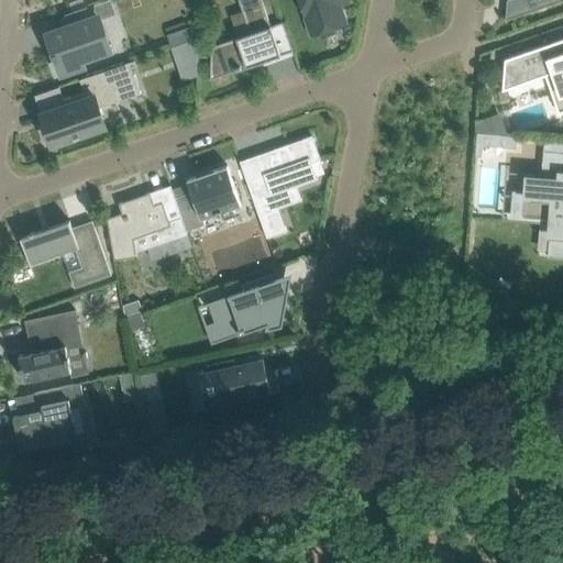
[(211,46),(210,80),(256,64),(282,55),(271,25),(262,0),(239,0),(242,9),(251,33),(239,37),(211,46)]
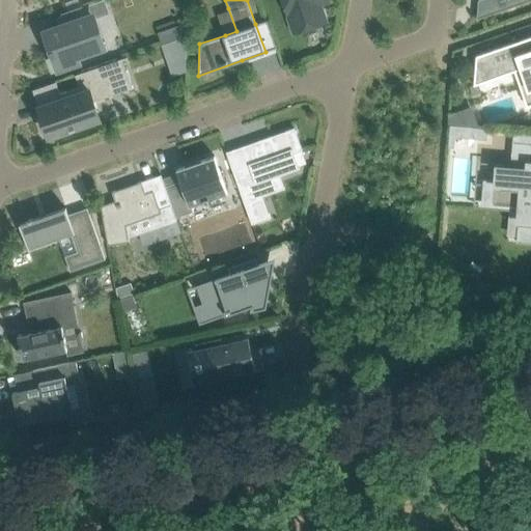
[(283,0),(295,32),(326,22),(319,4),(328,1),(328,0),(283,0)]
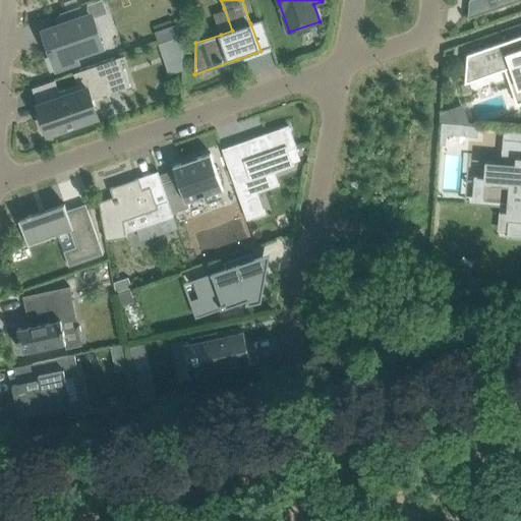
[(520,0),(469,0),(468,19),(520,0)]
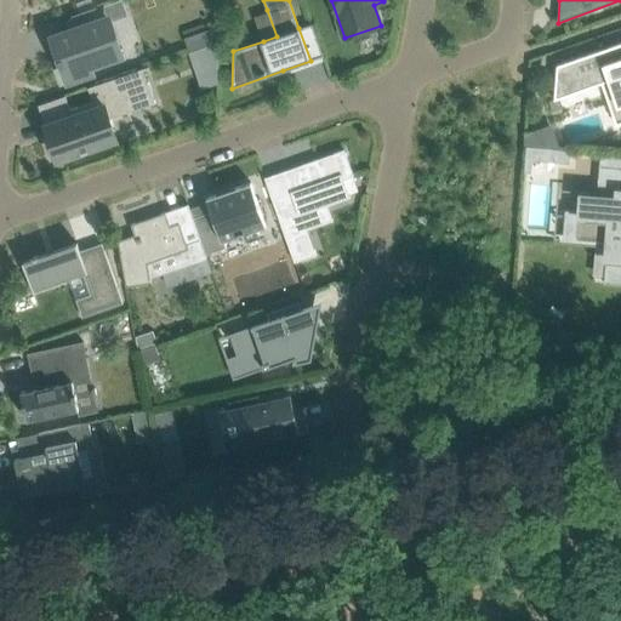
[(72,32),(53,38),(61,58),(58,58),(61,66),(63,66),(68,79),(91,72),(91,69),(90,70),(87,61),(98,57),(100,61),(121,53),(117,39),(110,22),(109,20),(104,6),(72,17),(72,18),(73,18),(77,30),(72,33),(72,32)]
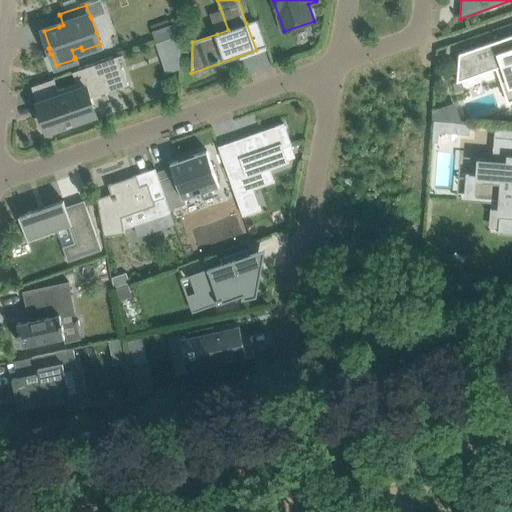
[(174,24),(152,32),(156,43),(178,35),(174,24)]
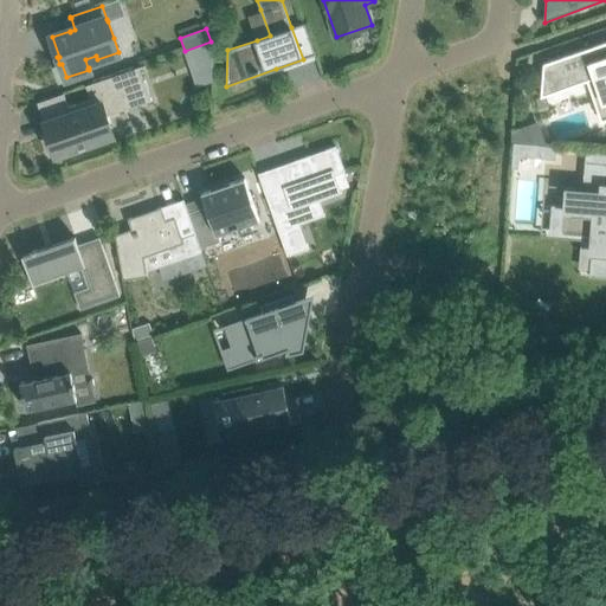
[(211,42),(185,51),(191,68),(213,60),(214,42),(211,42)]
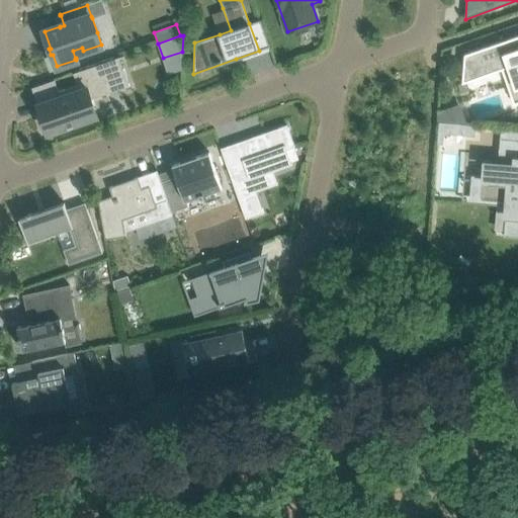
[(517,35),(464,55),(462,83),(466,82),(466,80),(497,70),(498,71),(502,69),(512,96),(513,96),(515,101),(517,100),(517,35)]
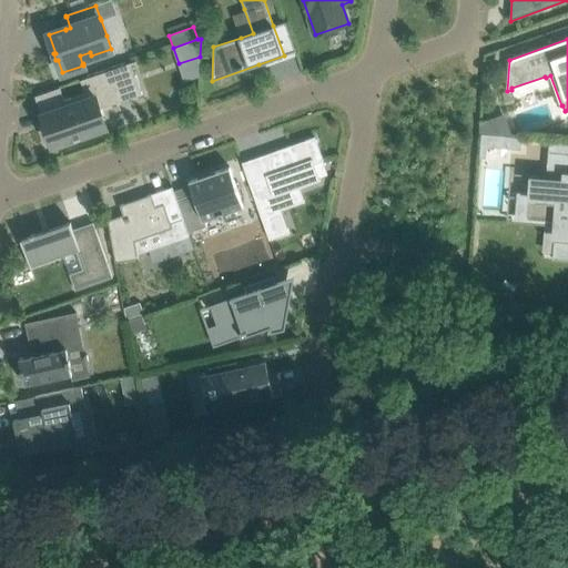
[(44,113),(41,114),(46,125),(42,127),(43,130),(47,129),(52,146),(107,128),(101,109),(142,94),(135,74),(135,75),(132,64),(137,62),(137,61),(131,62),(85,79),(81,80),(81,82),(87,80),(90,92),(85,93),(71,99),(71,98),(64,100),(62,101),(62,102),(63,102),(66,107),(44,113)]
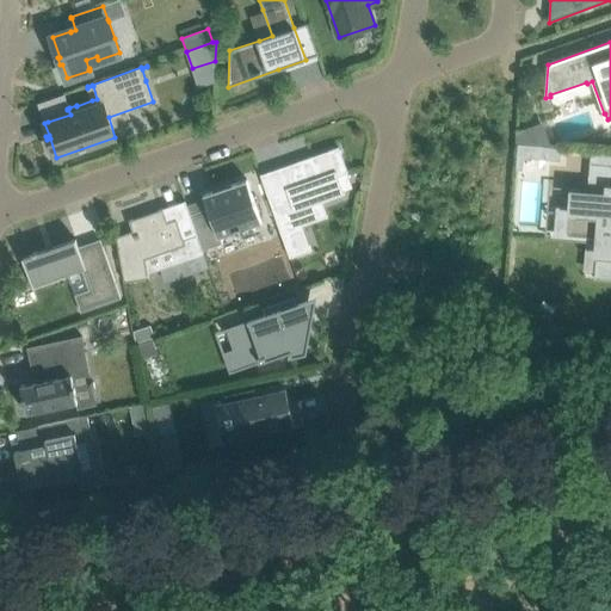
[(517,129),(516,143),(518,144),(518,143),(544,146),(544,144),(538,127),(537,127),(537,125),(538,125),(538,124),(518,130),(518,129),(517,129)]
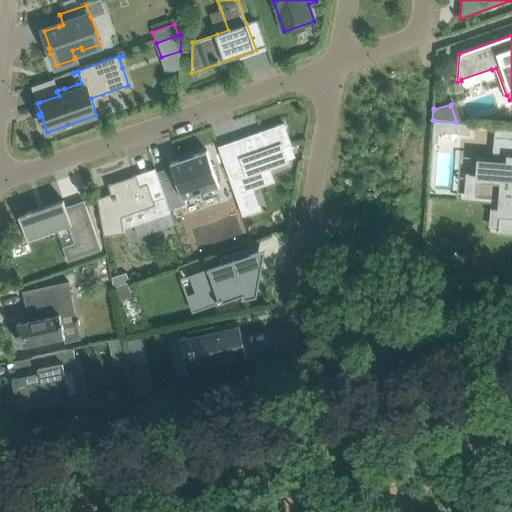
[(434,121),(433,141),(438,142),(439,132),(470,135),(471,122),(462,122),(456,121),(456,122),(434,120),(434,121)]
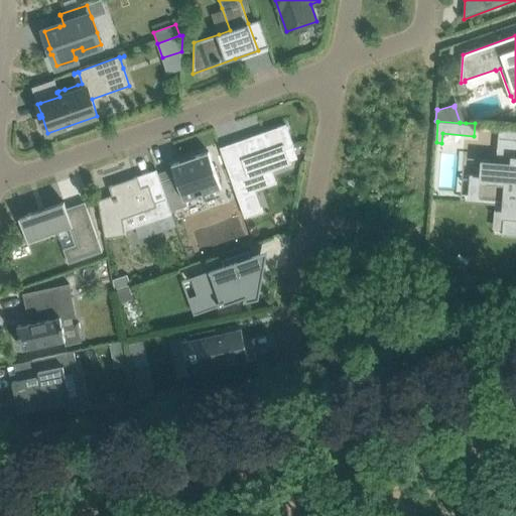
[(242,159),(226,164),(245,218),(263,212),(256,190),(251,177),(272,170),(291,163),(286,149),(294,146),(286,124),(262,133),(263,137),(254,140),(253,136),(236,142),(242,159)]
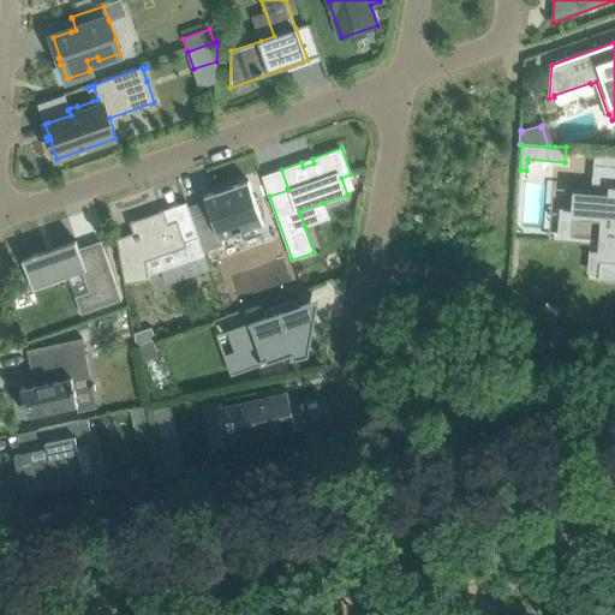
[(572,222),(571,230),(573,230),(573,237),(580,238),(590,239),(590,238),(601,239),(601,240),(608,240),(607,245),(605,257),(599,257),(598,270),(599,270),(599,274),(598,280),(599,280),(601,276),(614,278),(614,166),(593,165),(591,195),(575,193),(575,196),(577,196),(575,199),(574,209),(575,209),(574,214),(574,215),(574,222),(572,222)]
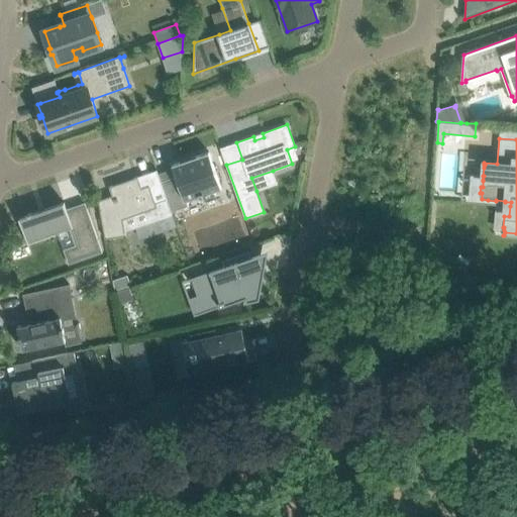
[(295,146),(287,149),(292,164),(300,161),(295,146)]
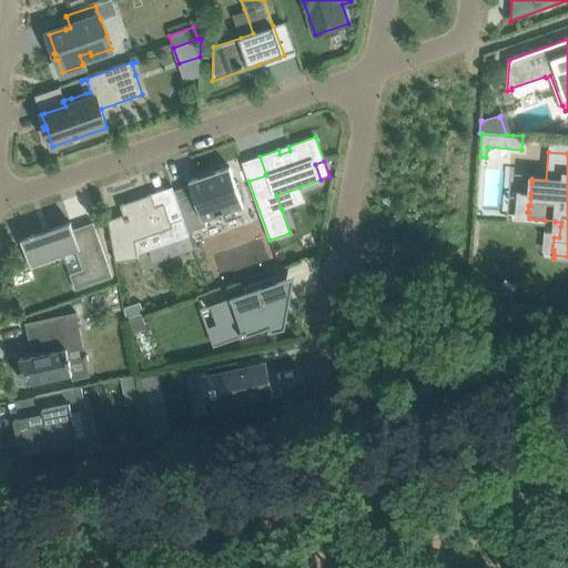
[(193,193),(176,199),(184,219),(189,233),(206,226),(204,221),(219,215),(219,216),(225,214),(224,213),(244,208),(230,168),(190,181),(191,185),(193,193)]
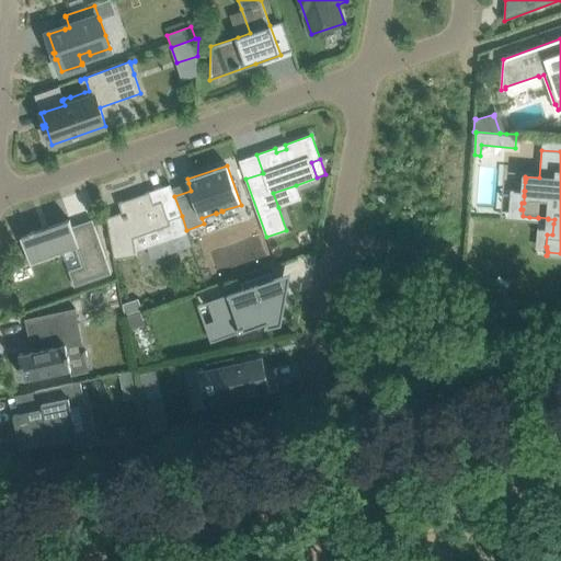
[(122,213),(106,217),(114,259),(137,255),(136,251),(187,232),(186,230),(182,216),(169,220),(162,201),(155,204),(150,192),(118,203),(122,213)]
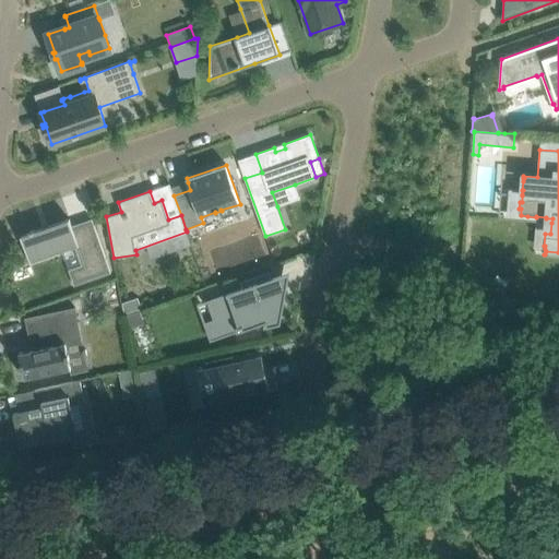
[(30,233),(21,236),(31,263),(62,252),(69,270),(74,285),(111,273),(92,218),(81,223),(72,226),(70,218),(37,230),(35,230),(34,229),(30,232),(30,233)]
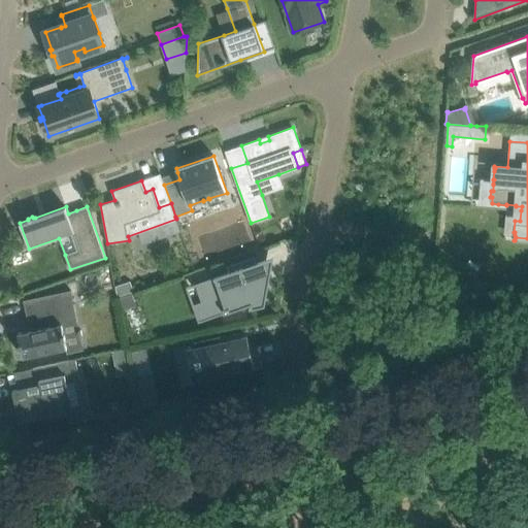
[(211,278),(192,286),(193,287),(197,286),(203,303),(223,296),(226,307),(226,308),(224,312),(224,314),(251,304),(252,306),(250,307),(251,308),(265,305),(268,287),(270,279),(274,257),(257,262),(255,257),(256,257),(255,256),(227,265),(229,272),(211,278)]
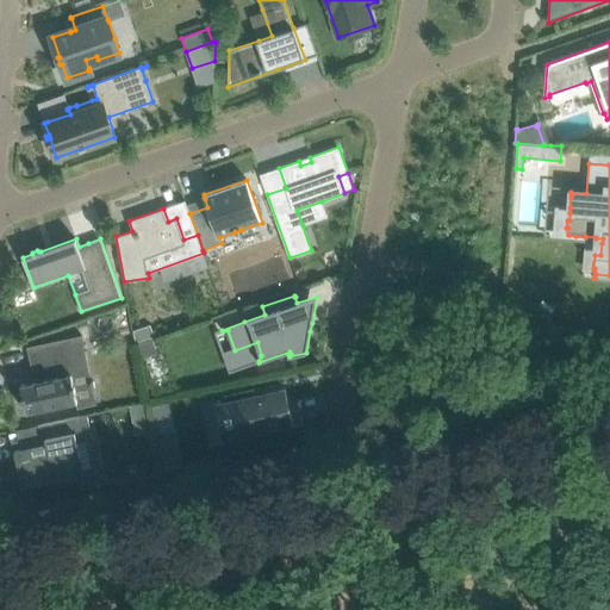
[(542,299),(536,307),(548,317),(554,307),(542,299)]
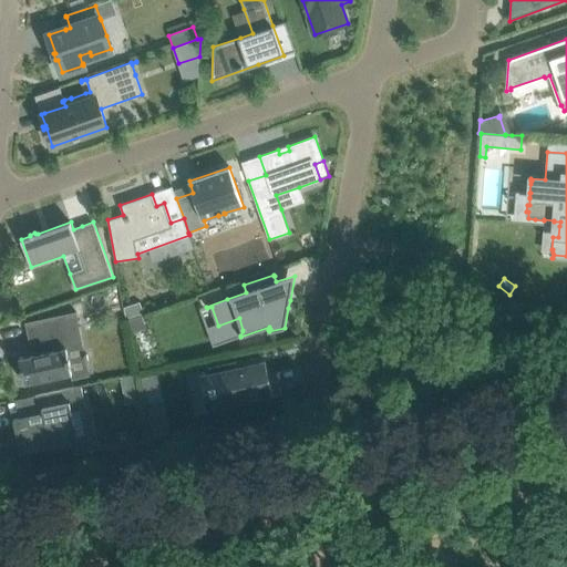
[(140,302),(124,307),(126,318),(143,312),(140,302)]
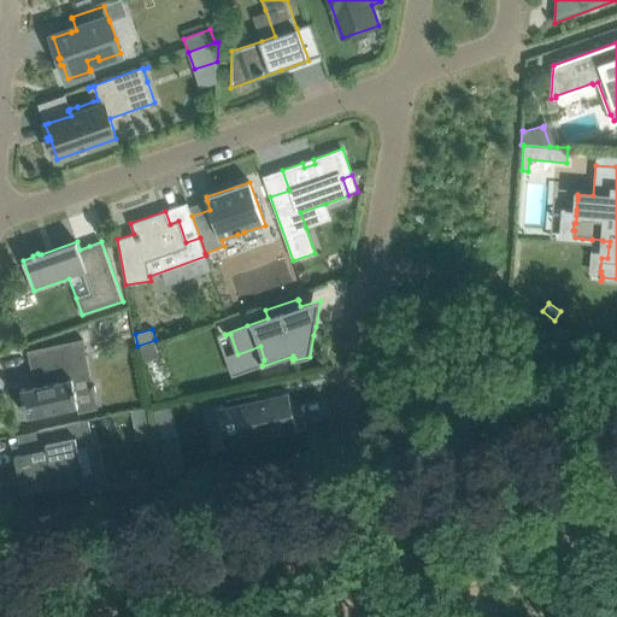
[(35,386),(21,389),(23,401),(22,401),(23,406),(24,406),(27,418),(77,407),(78,413),(98,409),(83,339),(28,351),(28,353),(37,351),(40,364),(30,365),(34,380),(35,380),(36,386),(35,386)]
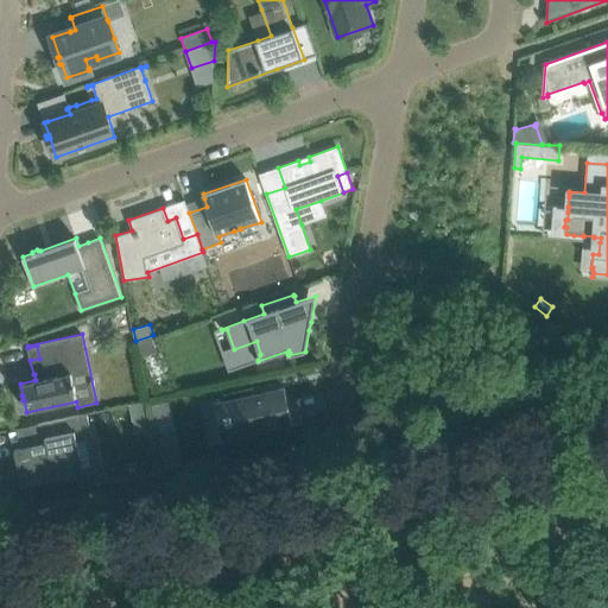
[(152,337),(138,342),(143,356),(157,352),(152,337)]
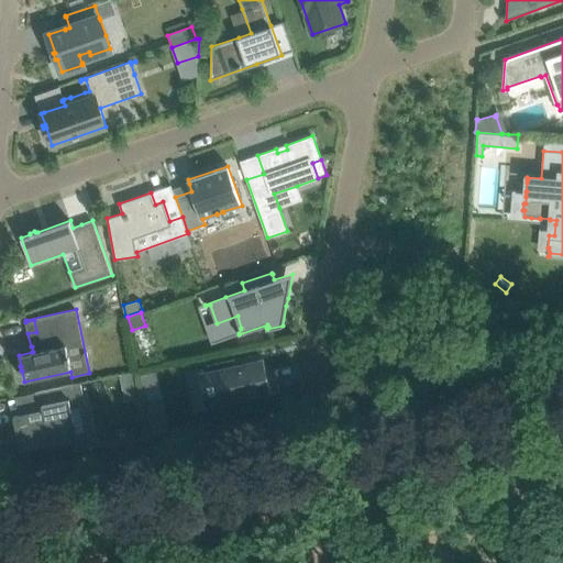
[(264,360),(199,373),(206,408),(272,394),(264,360)]
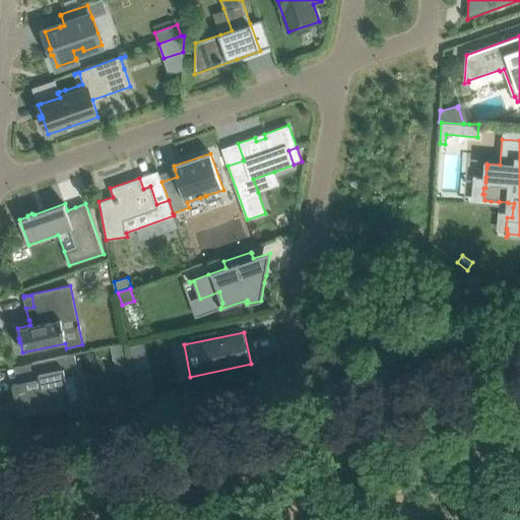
[(131,360),(147,355),(144,343),(128,346),(131,360)]
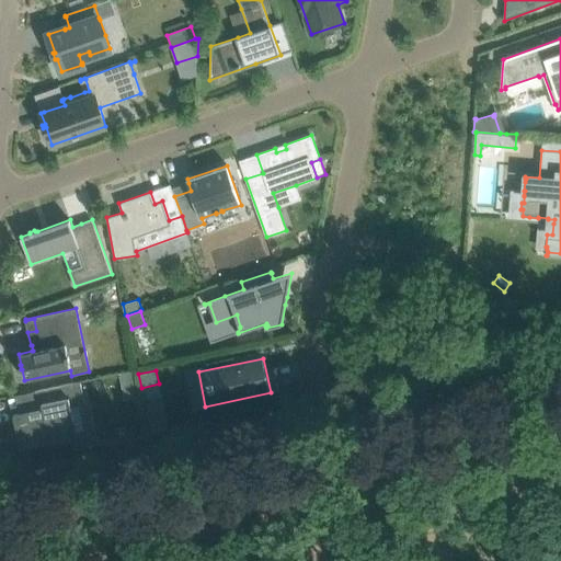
[(133,373),(119,375),(122,387),(135,385),(133,373)]
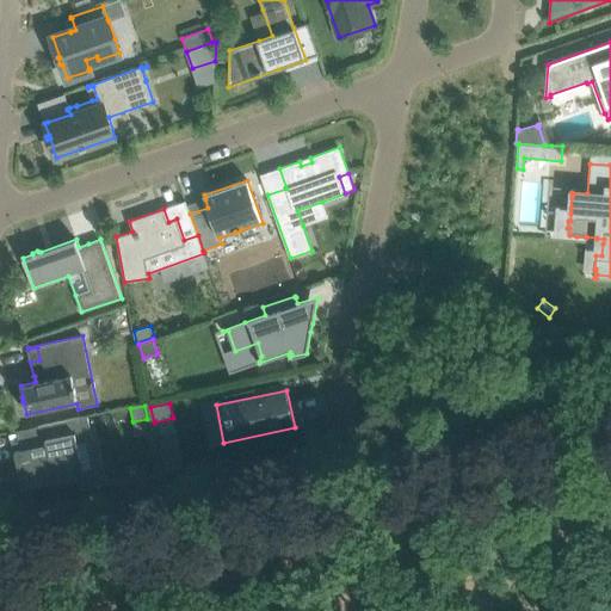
[(20,450),(14,451),(23,487),(55,480),(55,481),(80,476),(85,475),(76,440),(87,437),(92,437),(87,415),(38,426),(38,429),(41,427),(45,445),(22,451),(22,450),(20,450)]
